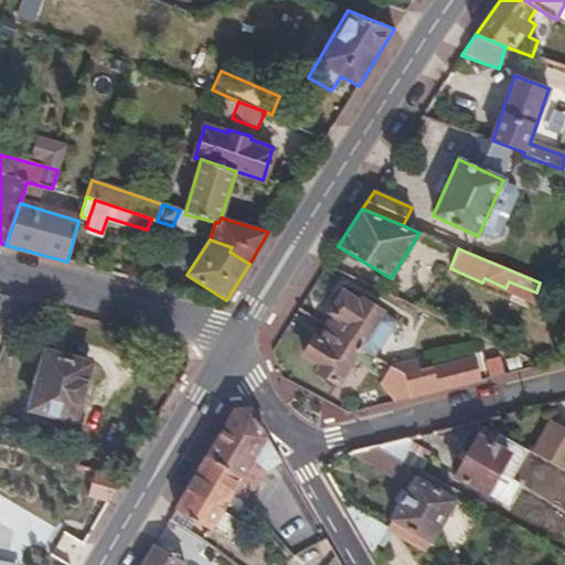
[(326,330),(359,350),(383,311),(362,298),(359,302),(341,291),(329,312),(333,317),(326,330)]
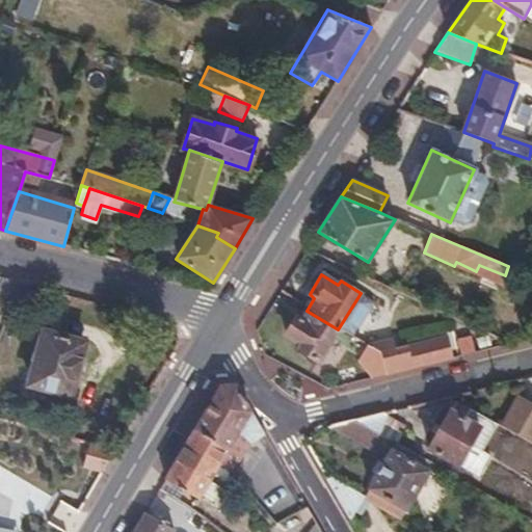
[(317,361),(338,329),(307,311),(301,319),(295,317),(284,336),(300,345),(297,350),(317,361)]
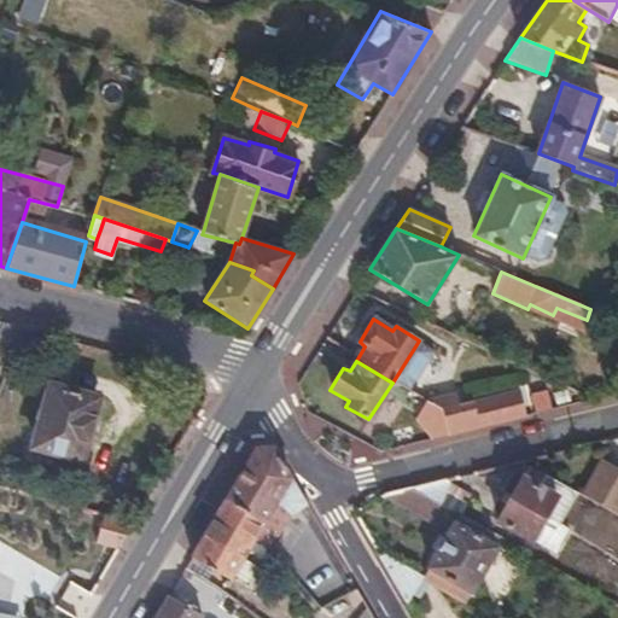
[(87,466),(106,396),(50,380),(30,450),(87,466)]
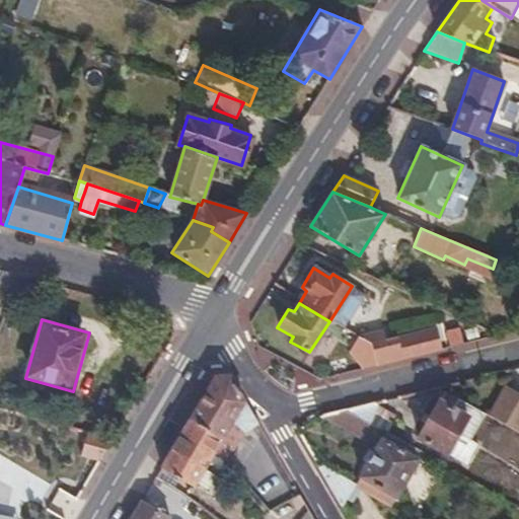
[(384,341),(383,330),(370,332),(358,335),(372,341),(373,345),(377,365),(442,350),(437,329),(384,341)]
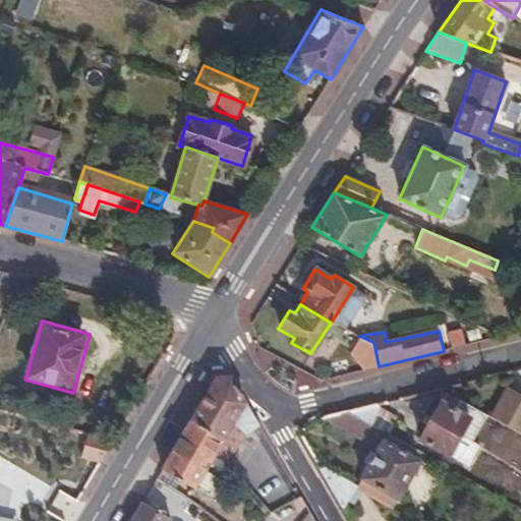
[(363,370),(379,366),(374,346),(358,349),(363,370)]
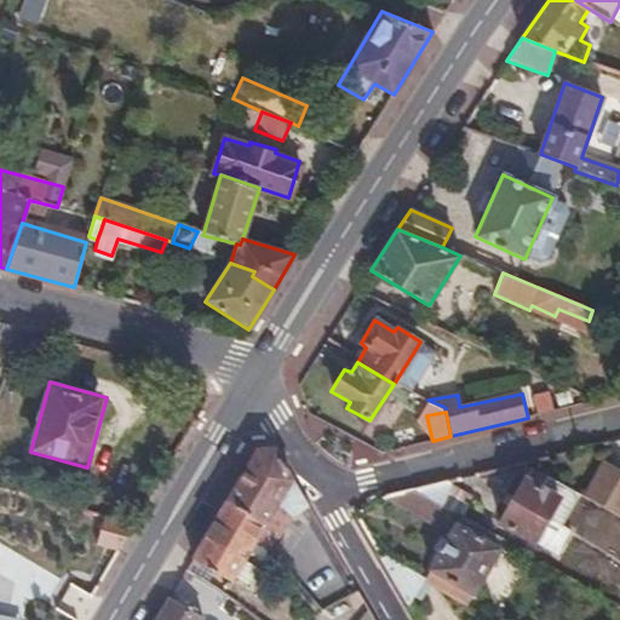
[(258,451),(228,501),(269,526),(265,529),(280,539),(297,516),(310,506),(277,451),(258,451)]
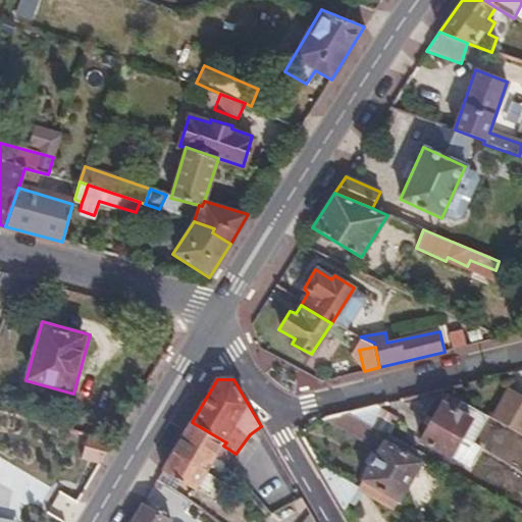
[(521,397),(512,392),(496,420),(521,435),(521,397)]
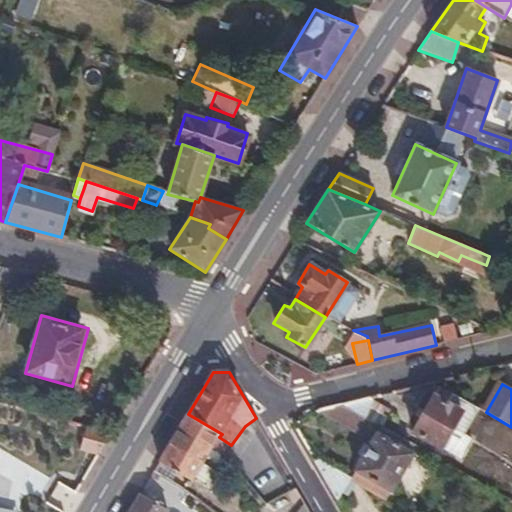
[(454,394),(443,387),(438,395),(449,401),(454,394)]
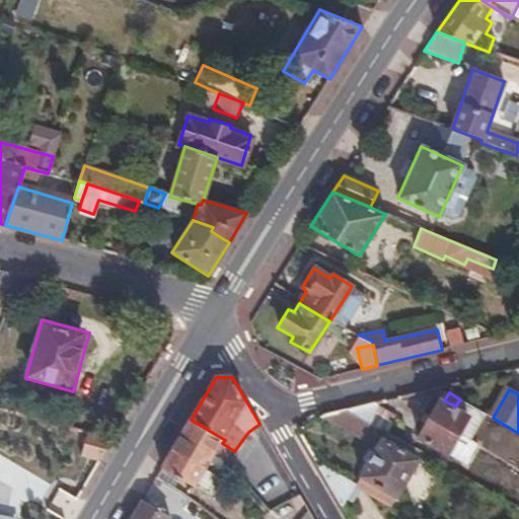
[(455,406),(444,400),(441,398),(420,438),(449,455),(458,440),(468,444),(471,441),(487,415),(460,399),(455,406)]
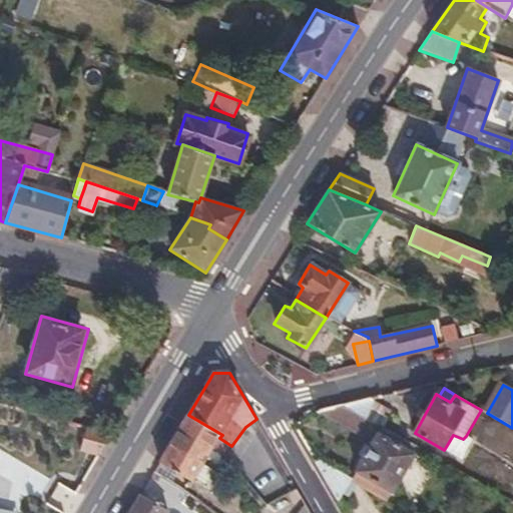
[(346,406),(375,424),(384,428),(393,412),(372,399),(346,406)]
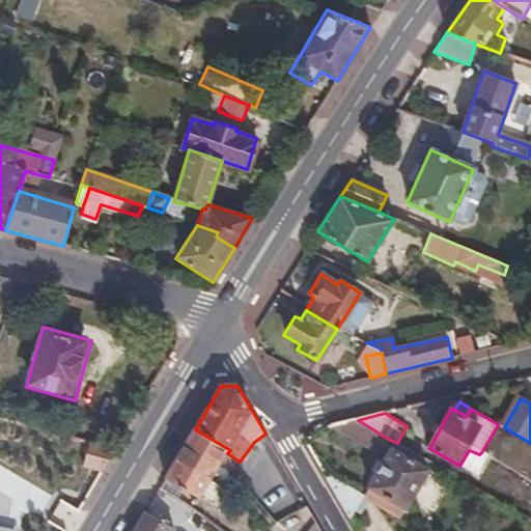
[(358,420),(333,426),(378,453),(388,439),(358,420)]
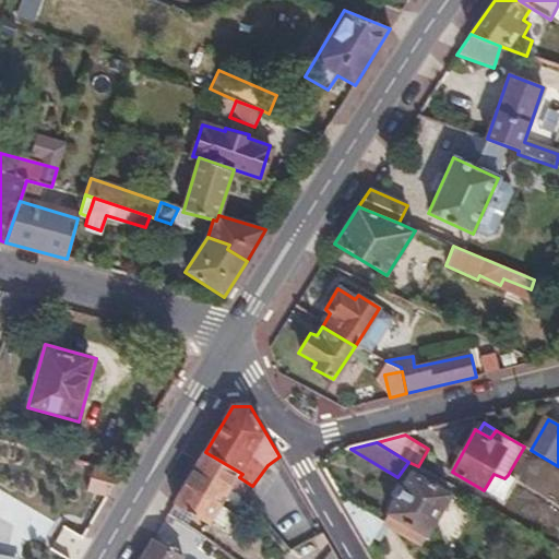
[(205,452),(175,504),(210,525),(213,521),(222,504),(239,477),(242,474),(205,452)]
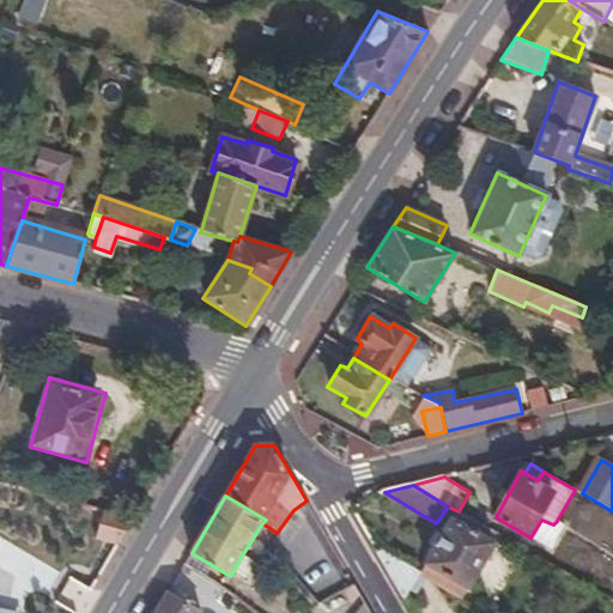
[(120,545),(134,521),(105,513),(97,538),(120,545)]
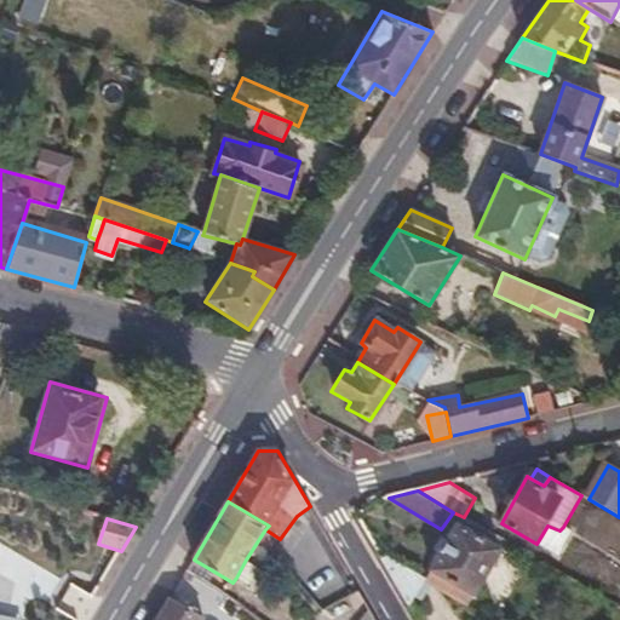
[(434,572),(475,595),(501,550),(458,524),(432,569),(434,572)]
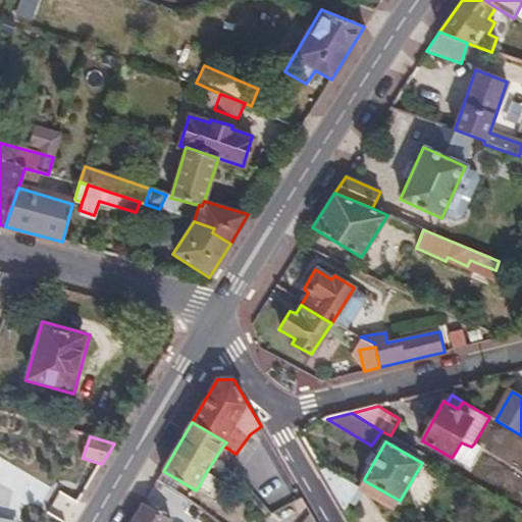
[(482,450),(474,444),(471,447),(461,442),(452,458),(471,468),(482,450)]
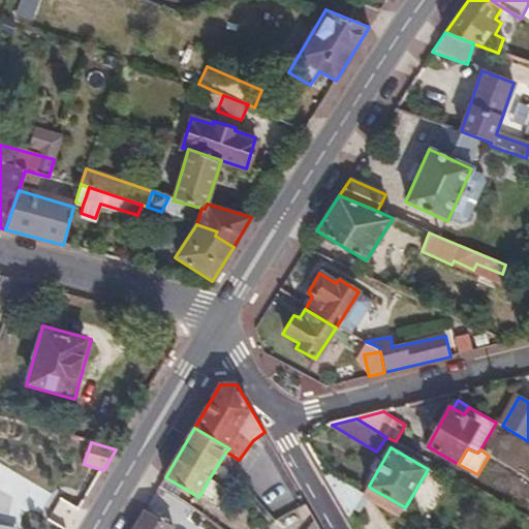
[(327,477),(349,518),(365,496),(330,475),(327,477)]
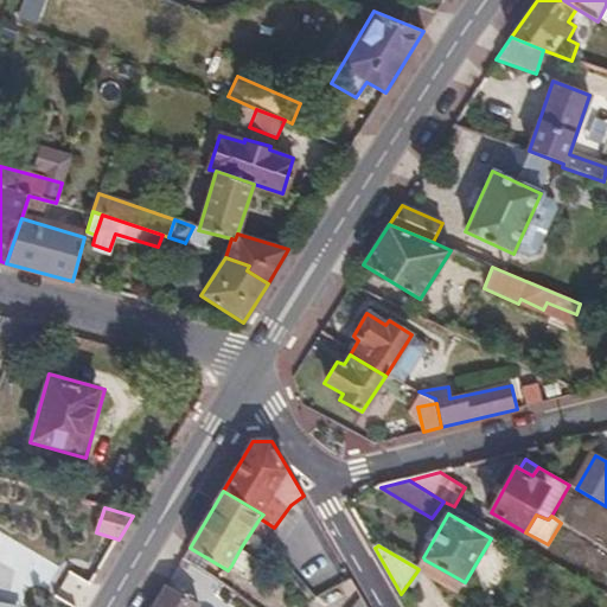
[(241,548),(231,566),(243,573),(254,556),(241,548)]
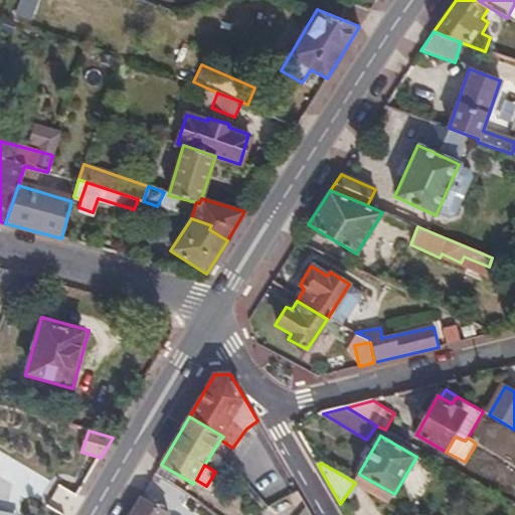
[(360,475),(355,483),(390,503),(394,494),(360,475)]
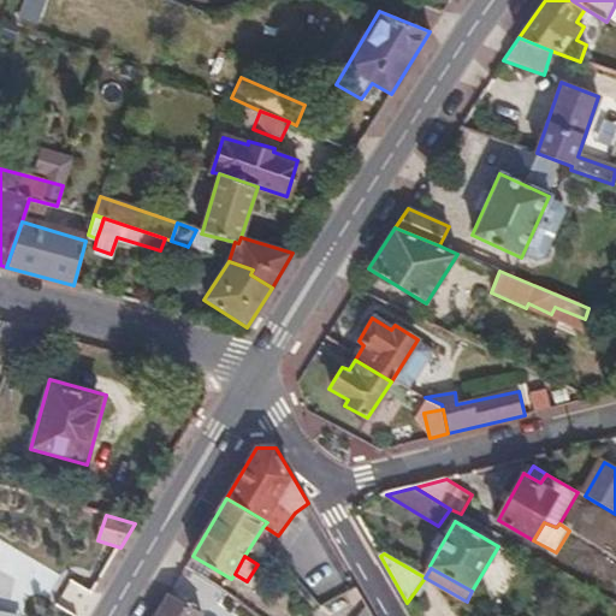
[(155,615),(202,615),(203,615),(170,594),(155,615)]
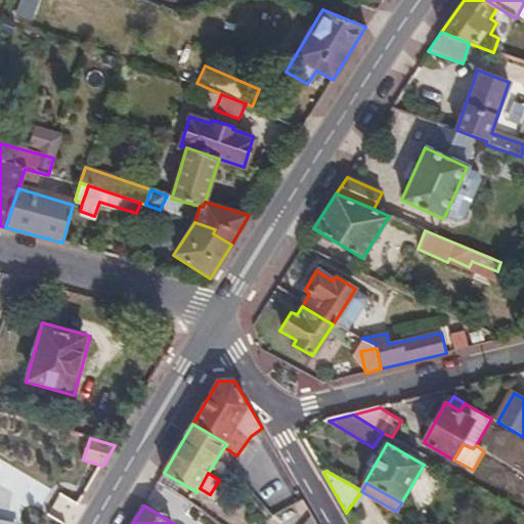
[(0,510),(0,523),(31,523),(25,516),(0,510)]
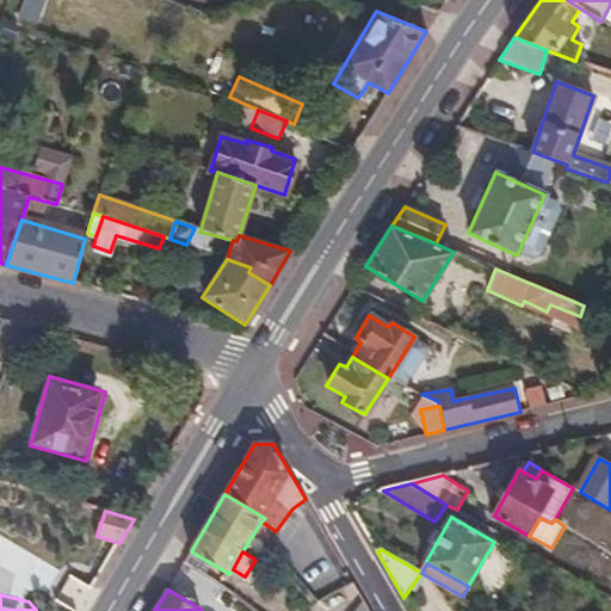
[(370,610),(365,600),(357,610),(370,610)]
